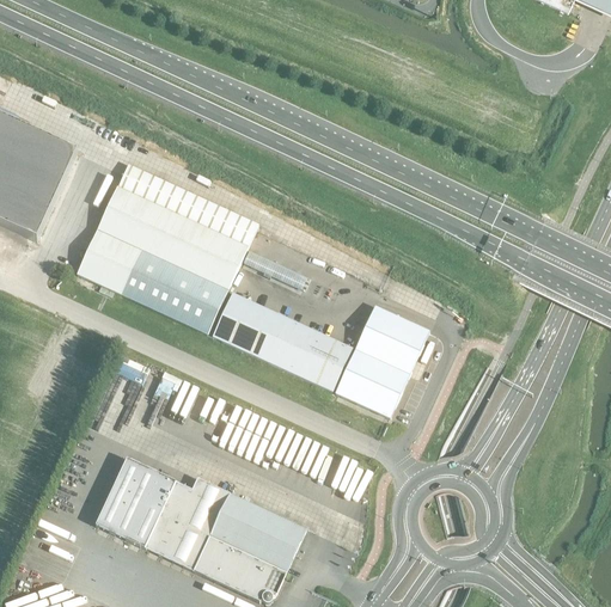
[(542,0),(567,12),(573,0),(542,0)]
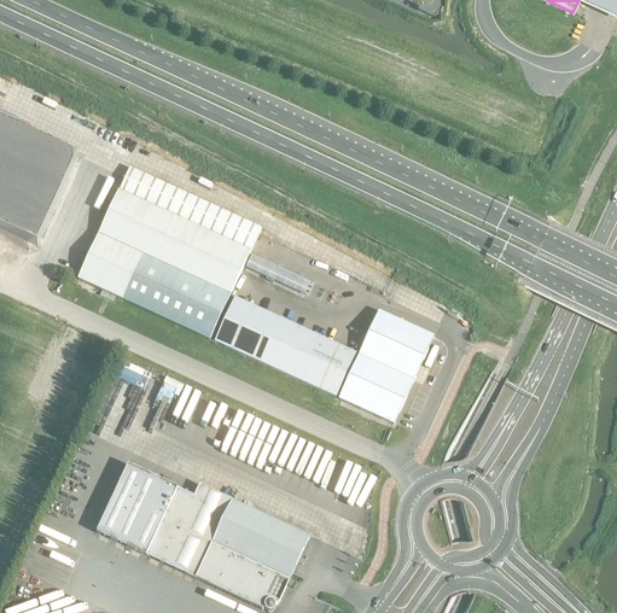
[(577,0),(616,18),(616,0),(577,0)]
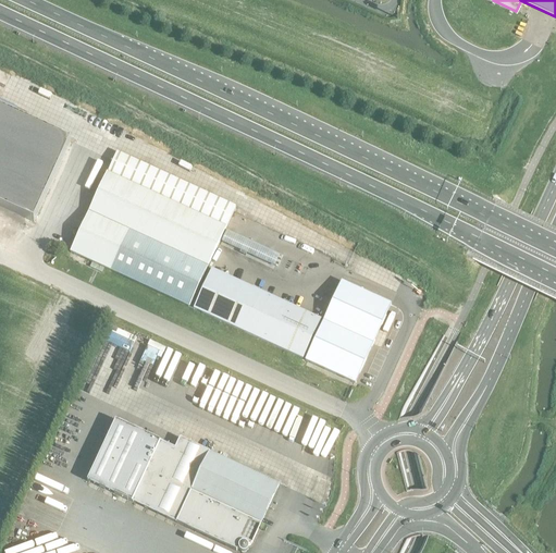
[(0,203),(33,219),(70,138),(0,106),(0,203)]
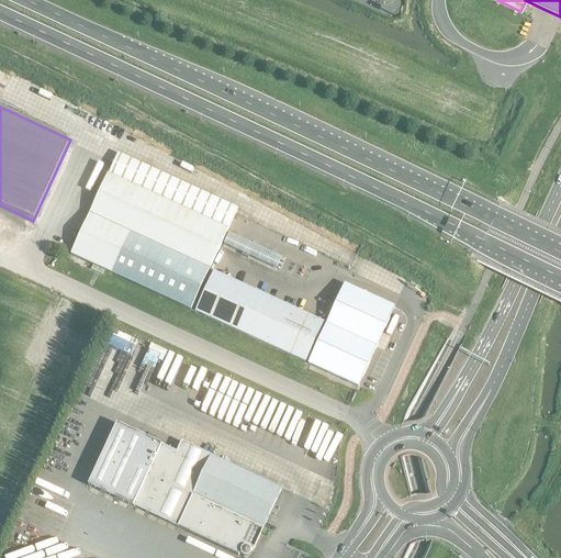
[(69,250),(190,307),(227,226),(107,170),(69,250)]
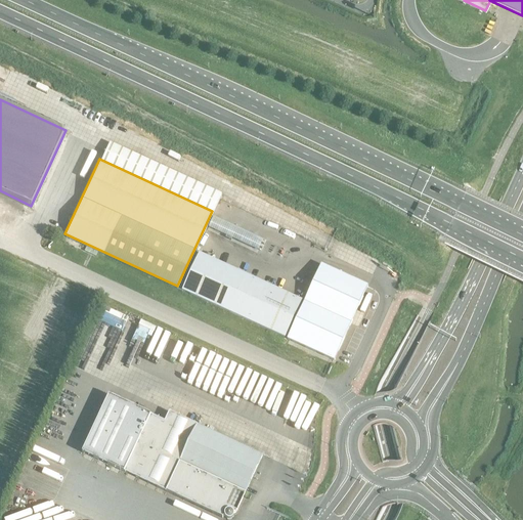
[(226,218),(219,232),(238,242),(241,236),(264,248),(268,237),(226,218)]
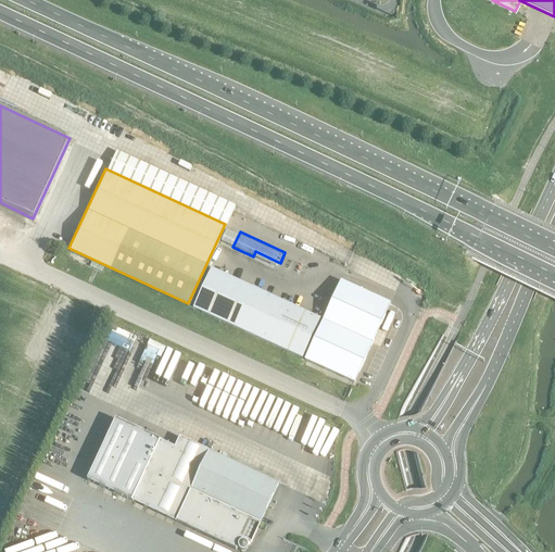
[(319,316),(211,266),(192,305),(301,355),(319,316)]
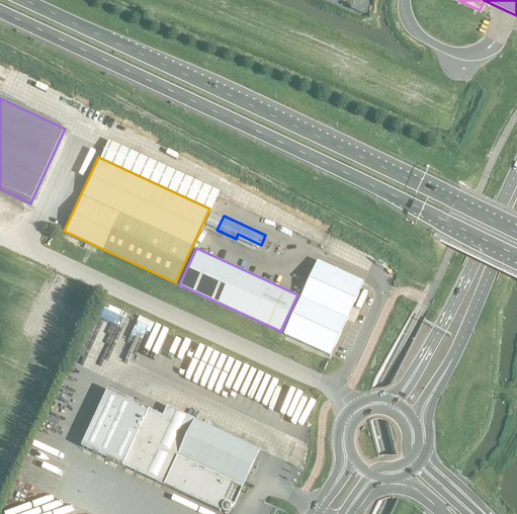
[(362,279),(316,258),(282,332),(329,353),(362,279)]
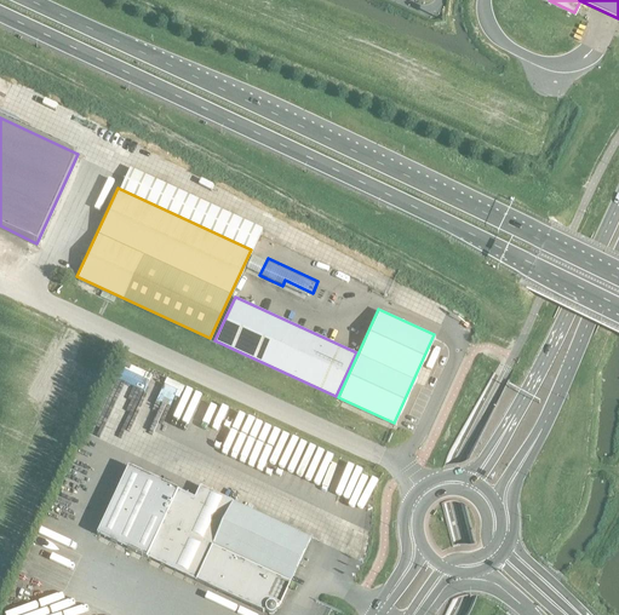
[(144,386),(152,369),(129,360),(97,431),(120,442),(125,431),(131,434),(150,390),(144,386)]
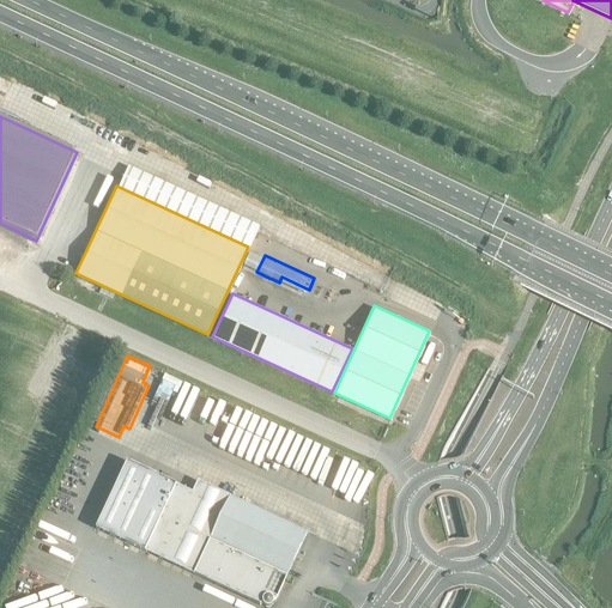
[(170,397),(174,389),(183,393),(189,380),(165,370),(156,391),(170,397)]
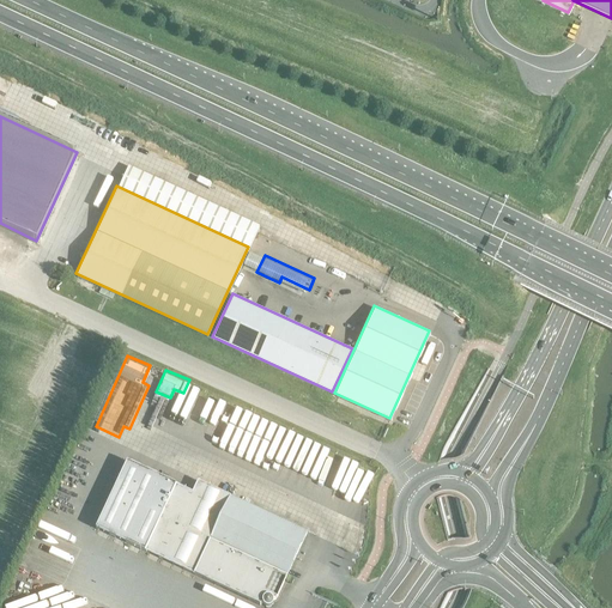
[(282,461),(317,476),(331,443),(244,407),(229,444),(259,456),(261,451),(283,460),(282,461)]
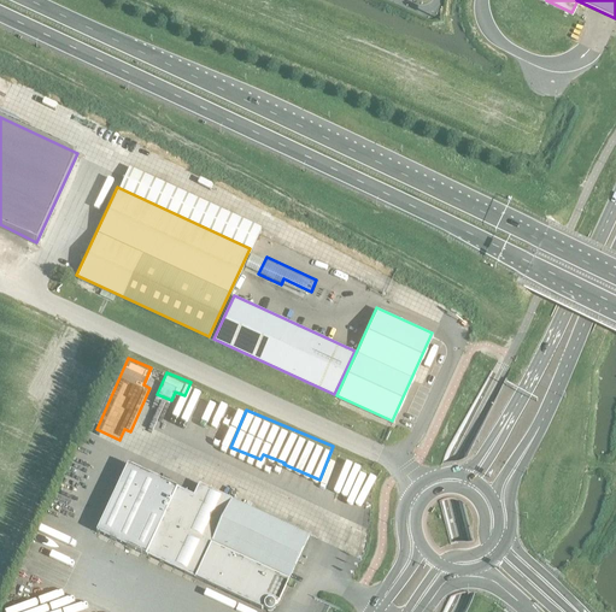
[(211,539),(230,496),(198,481),(192,493),(176,486),(128,463),(95,529),(145,552),(260,605),(264,604),(264,605),(265,606),(265,607),(267,607),(269,607),(270,607),(271,607),(273,606),(274,605),(274,604),(274,602),(274,601),(274,600),(277,599),(288,575),(211,539)]
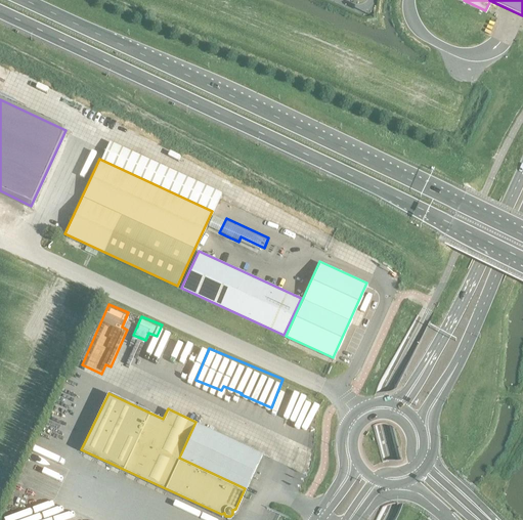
[(305,406),(316,410),(320,399),(309,395),(305,406)]
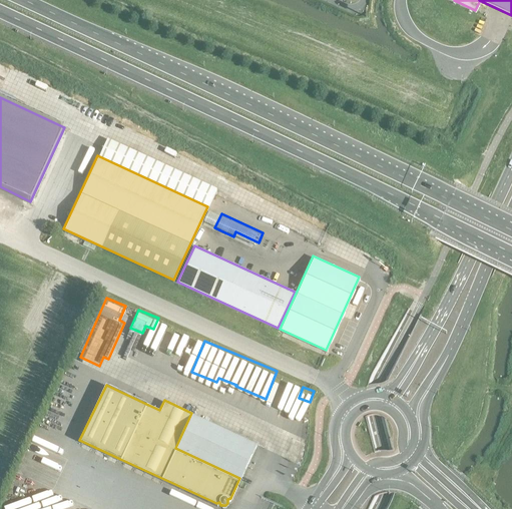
[(239,478),(257,442),(191,413),(175,448),(239,478)]
